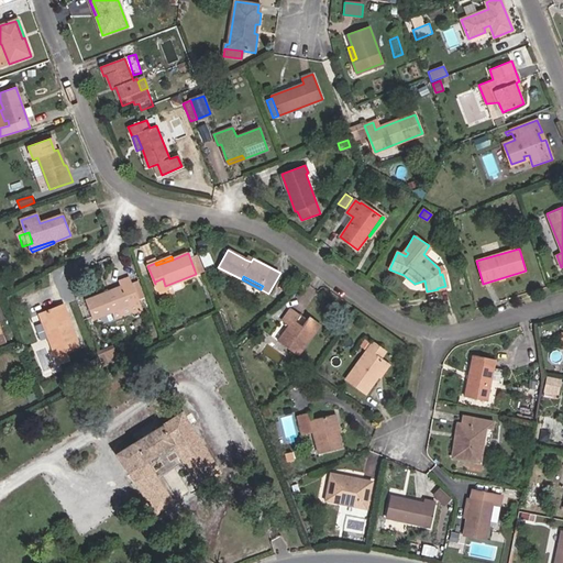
[(155,283),(157,289),(165,286),(163,278),(155,282),(155,283)]
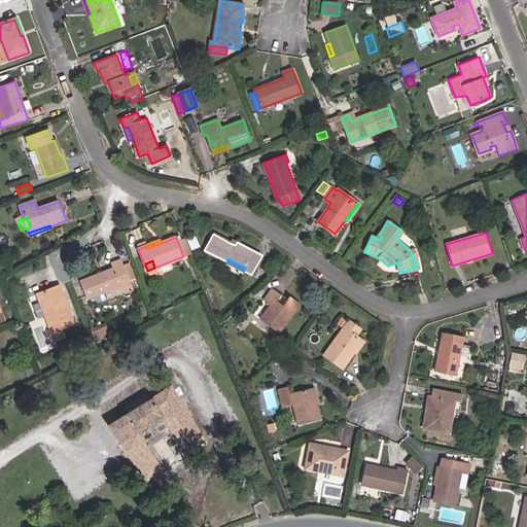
[(121,261),(113,264),(115,268),(80,282),(86,299),(105,291),(108,299),(130,290),(132,289),(121,261)]
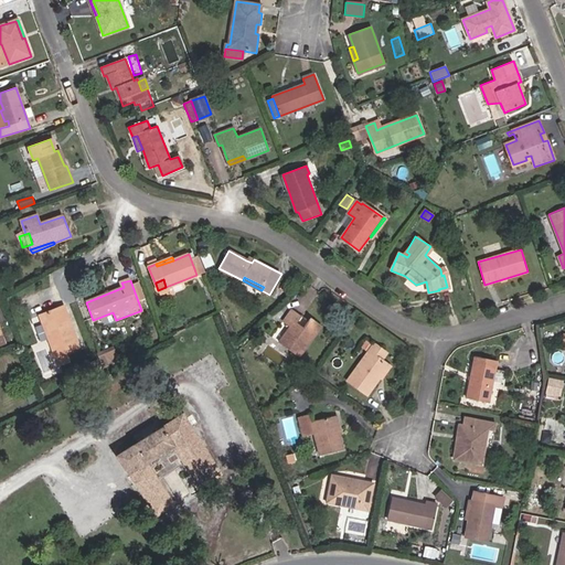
[(80,347),(63,306),(40,316),(42,323),(45,322),(52,338),(49,339),(55,356),(56,355),(60,365),(70,361),(66,352),(80,347)]
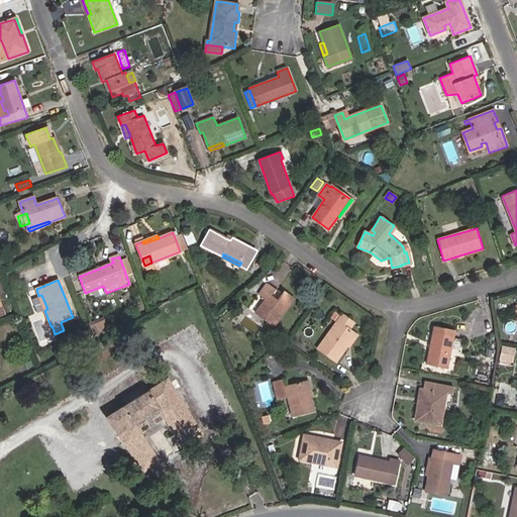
[(255,313),(274,326),(294,298),(284,290),(278,300),(272,295),(276,289),(268,283),(260,295),(266,299),(255,313)]
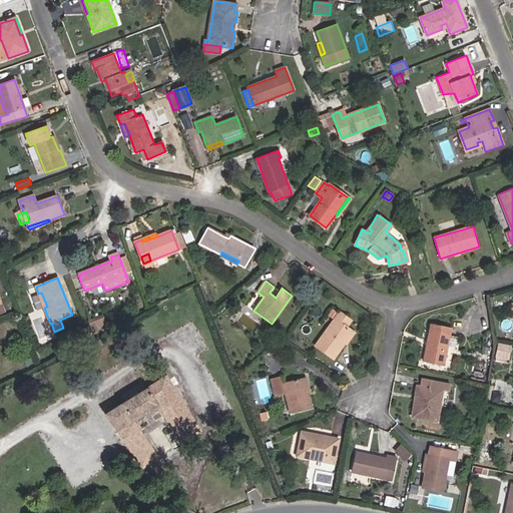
[(44,308),(47,307),(41,293),(38,294),(44,308)]
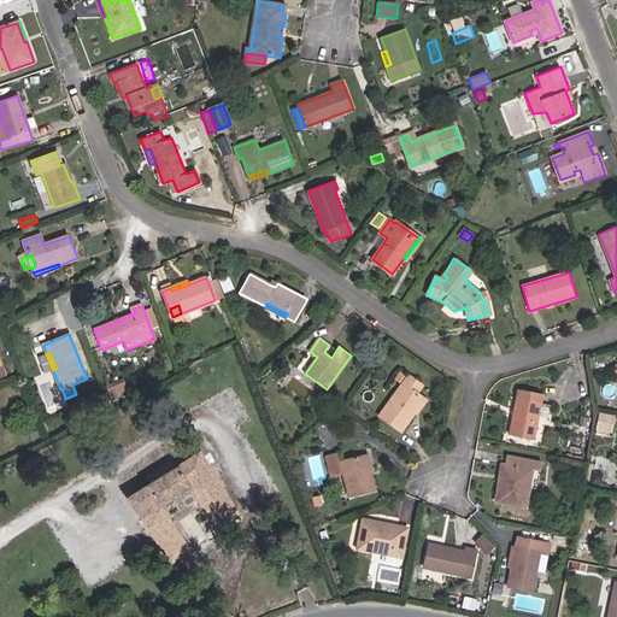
[(409,376),(401,371),(395,378),(403,385),(380,416),(400,430),(424,398),(417,392),(423,385),(409,375),(409,376)]
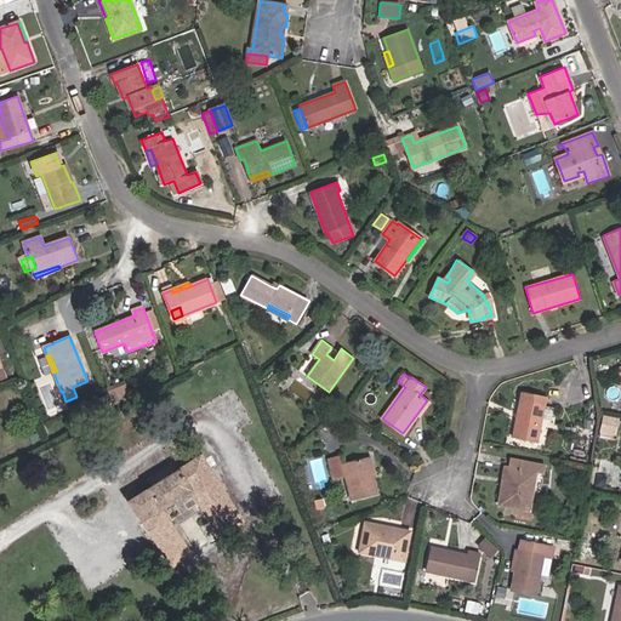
[(117,389),(109,393),(114,406),(123,402),(117,389)]
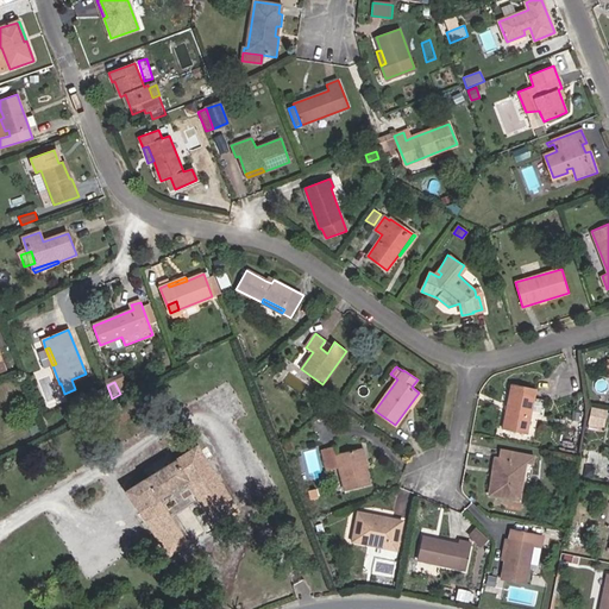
[(502,428),(526,434),(535,389),(512,383),(502,428)]
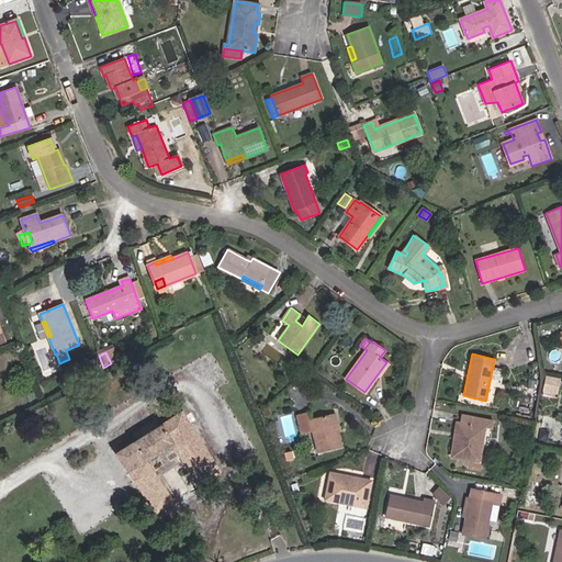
[(100,367),(98,360),(91,362),(93,370),(100,367)]
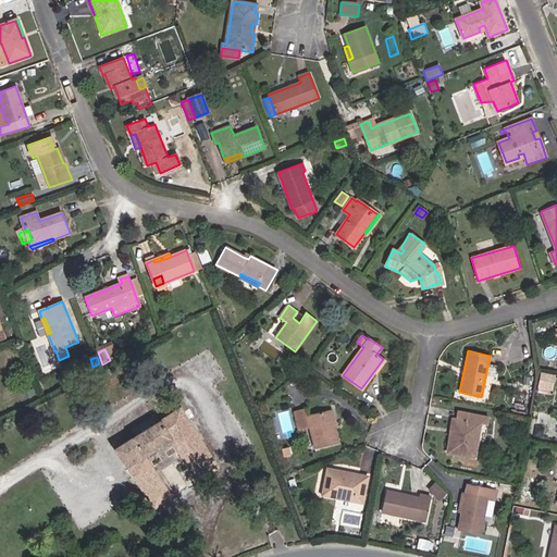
[(552,388),(554,375),(541,373),(539,386),(548,388),(552,388)]
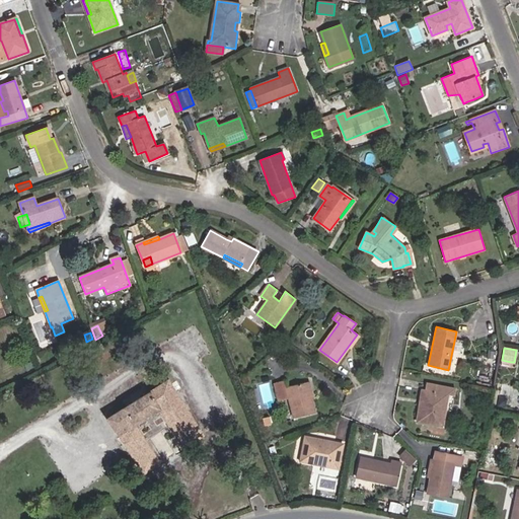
[(27,370),(34,367),(31,362),(24,365),(27,370)]
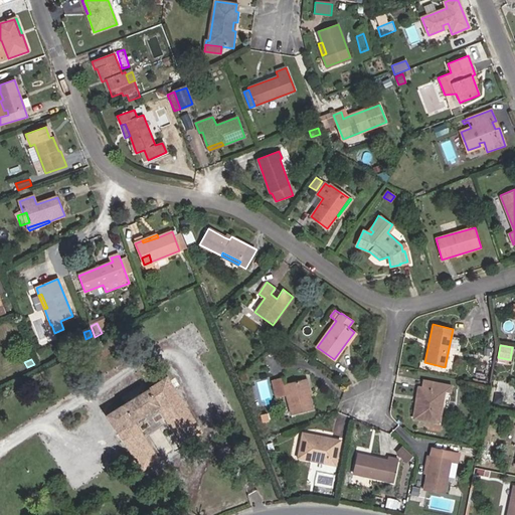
[(183,445),(202,432),(166,377),(108,415),(143,470),(159,460),(134,422),(158,406),(183,445)]
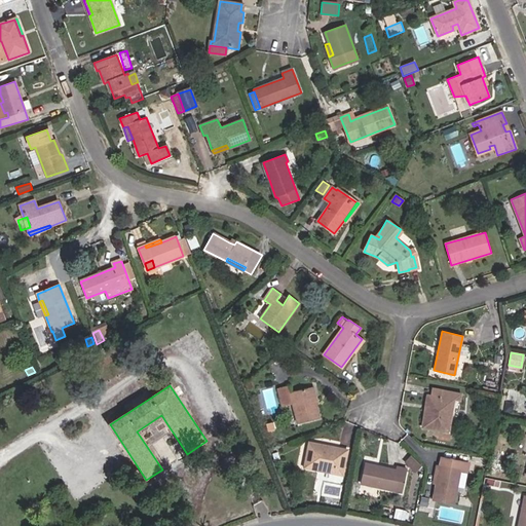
[(298,423),(320,418),(311,387),(290,392),(288,386),(278,388),(283,406),(293,403),(298,423)]
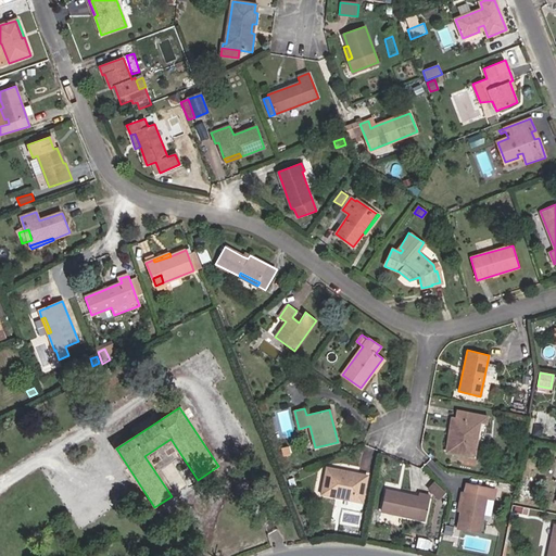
[(446,452),(475,456),(480,421),(487,424),(489,416),(457,411),(456,417),(454,429),(451,428),(446,452)]
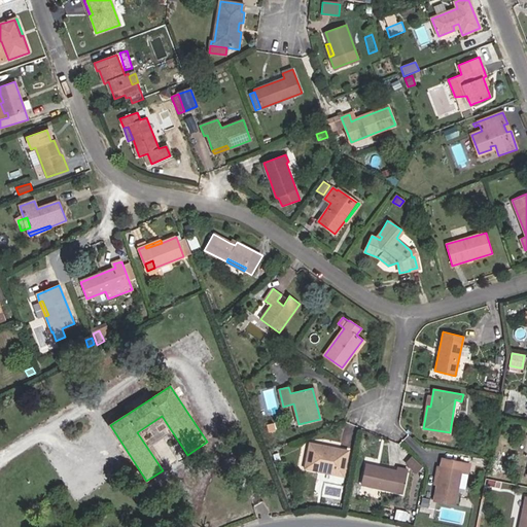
[(513,416),(515,408),(507,407),(506,415),(513,416)]
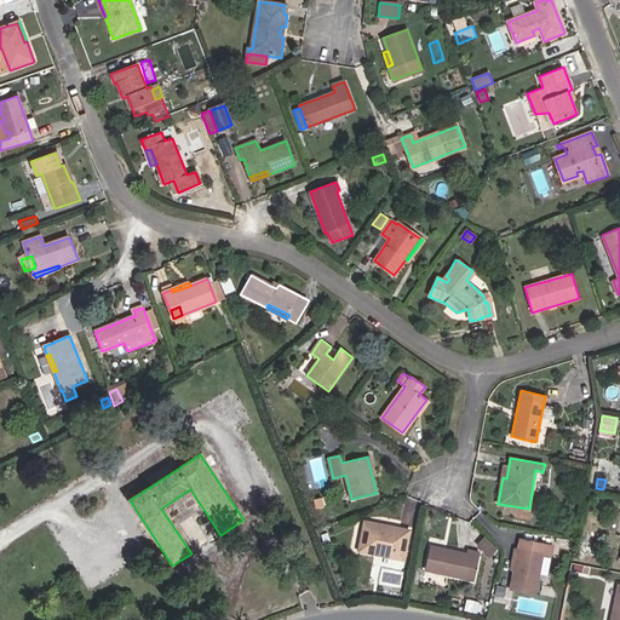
[(208,541),(191,516),(179,524),(196,549),(208,541)]
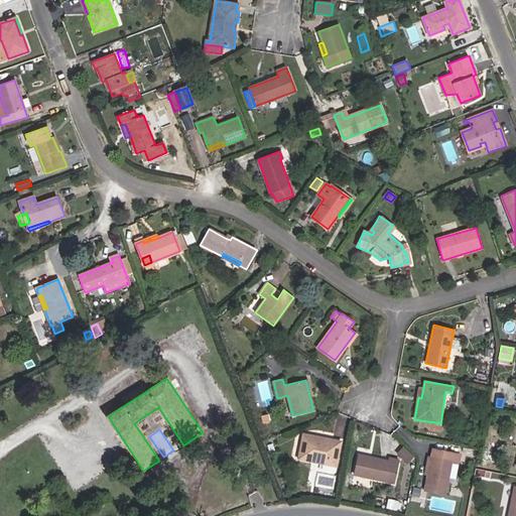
[(298,459),(337,466),(341,441),(303,434),(298,459)]
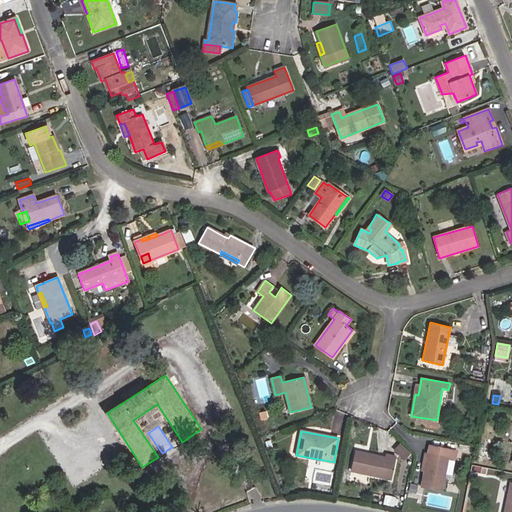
[(409,453),(400,444),(395,450),(403,459),(409,453)]
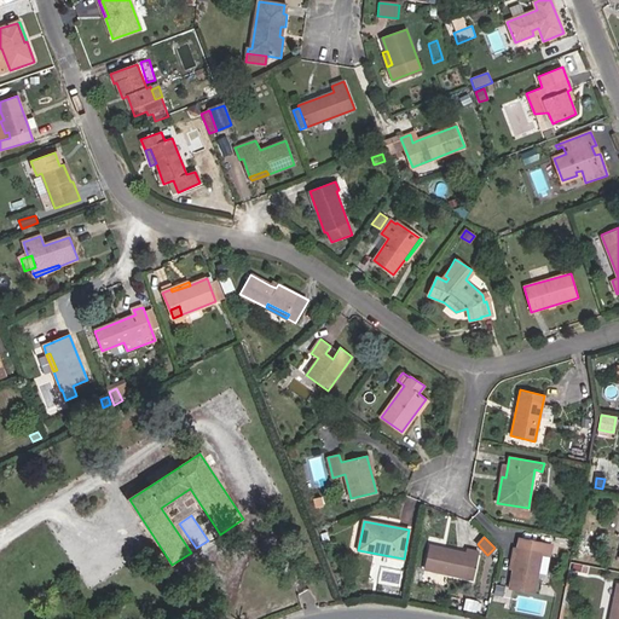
[(510,586),(533,593),(542,553),(549,555),(550,544),(522,538),(520,547),(518,547),(510,586)]
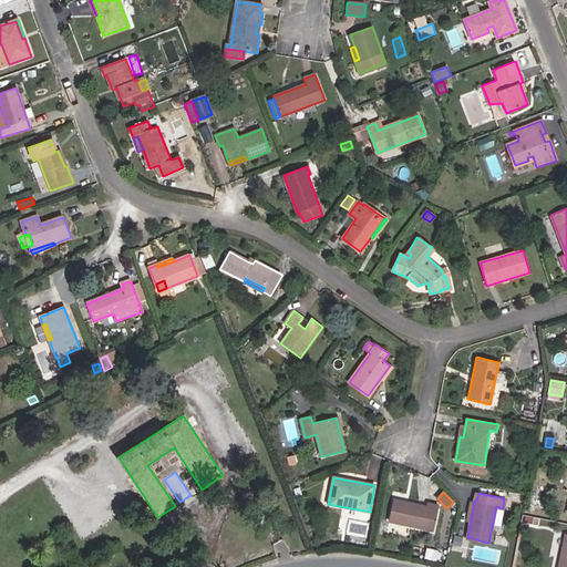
[(389,521),(434,531),(440,505),(428,503),(426,507),(392,500),(389,521)]
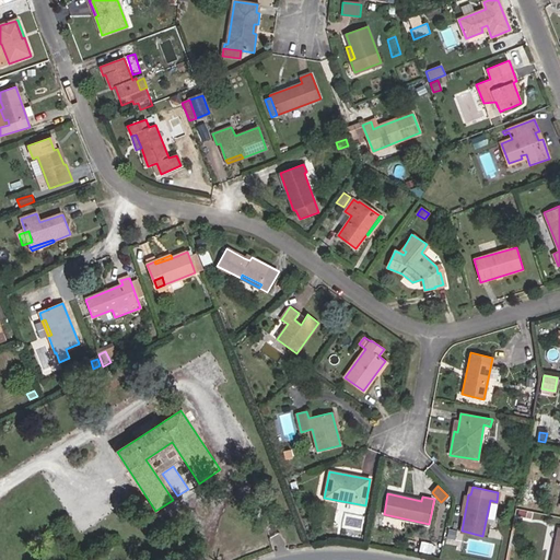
[(521,505),(528,506),(531,496),(523,494),(521,505)]
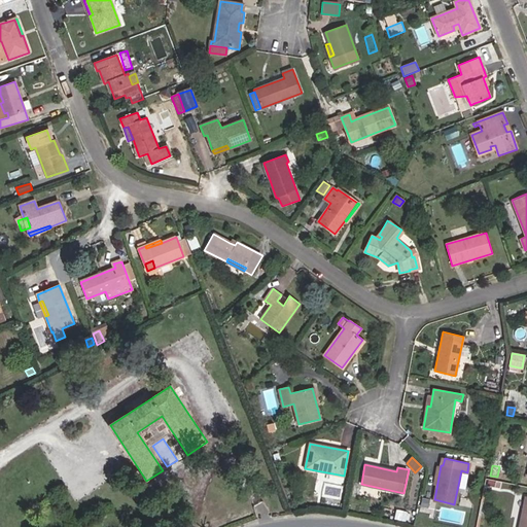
[(428,505),(429,499),(422,497),(421,504),(428,505)]
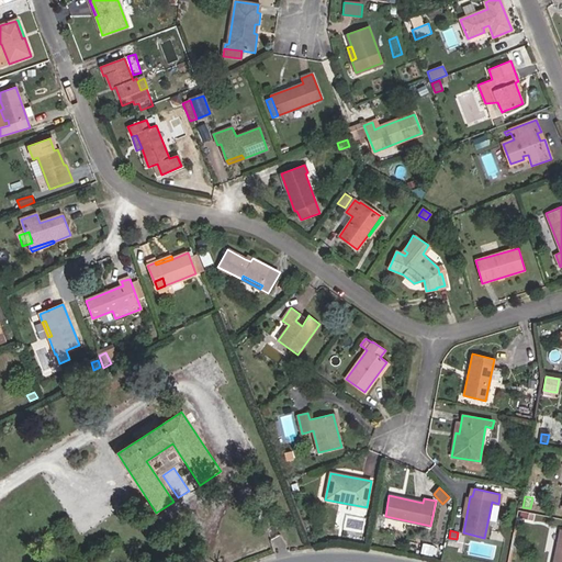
[(422,552),(434,554),(436,547),(424,544),(422,552)]
